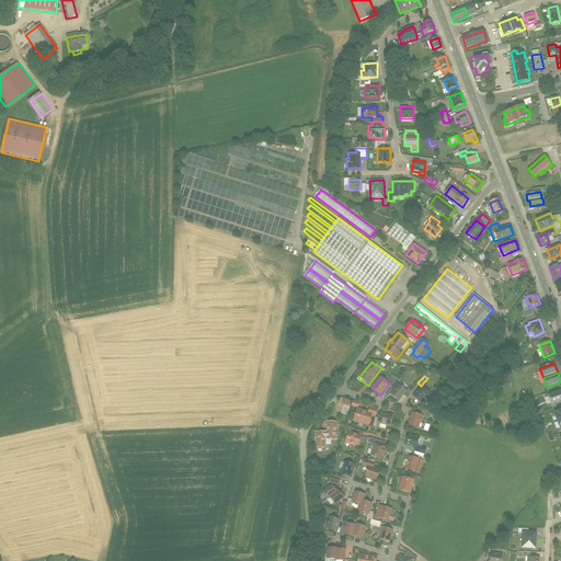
[(408,390),(400,382),(390,395),(398,401),(408,390)]
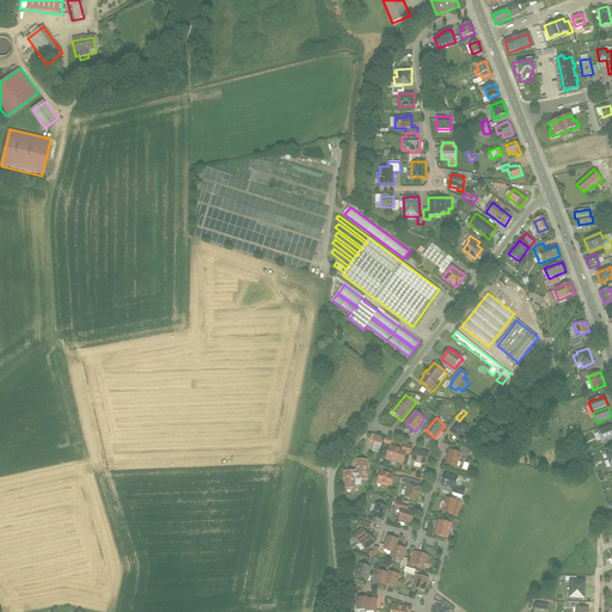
[(469,429),(459,421),(448,433),(458,441),(469,429)]
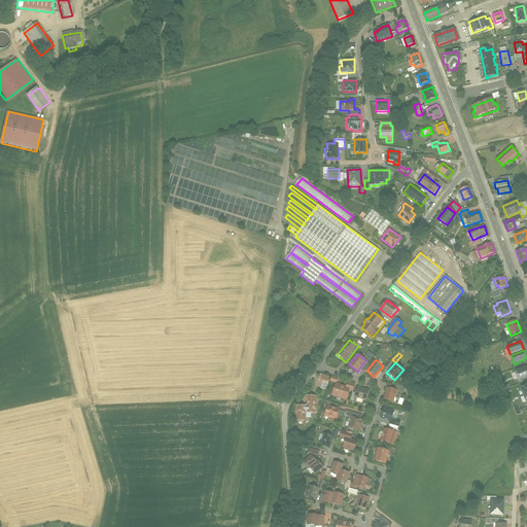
[(522,369),(516,371),(520,380),(525,378),(522,369)]
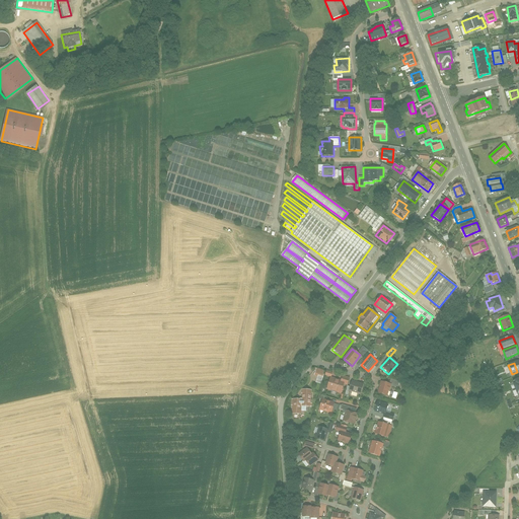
[(327,373),(317,369),(315,375),(324,379),(327,373)]
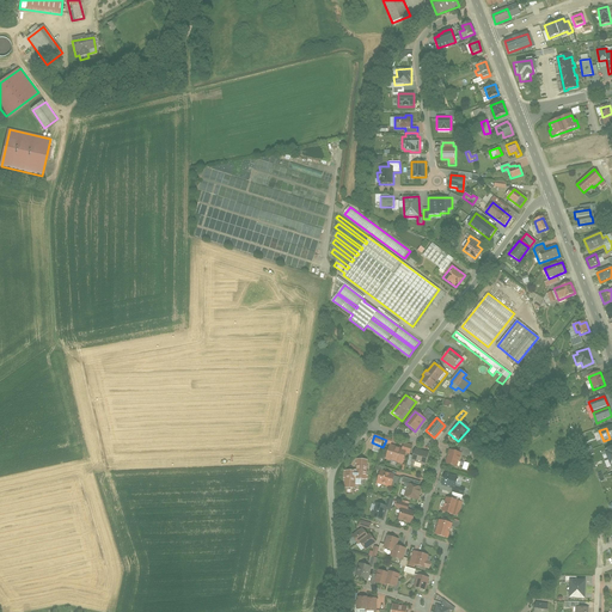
[(399,448),(390,446),(386,459),(403,464),(407,451),(410,452),(411,446),(401,444),(399,448)]
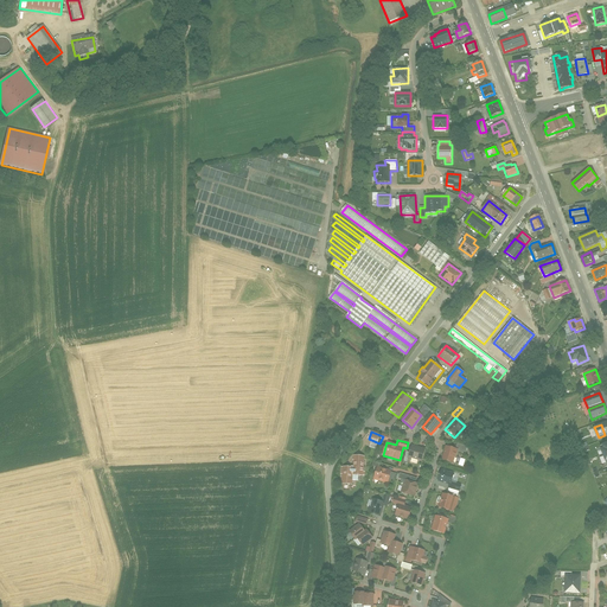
[(455,447),(446,445),(443,461),(452,462),(455,447)]
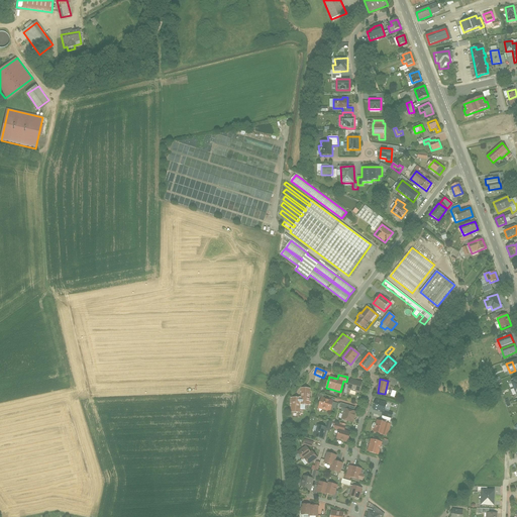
[(362,383),(349,381),(347,390),(359,393),(362,383)]
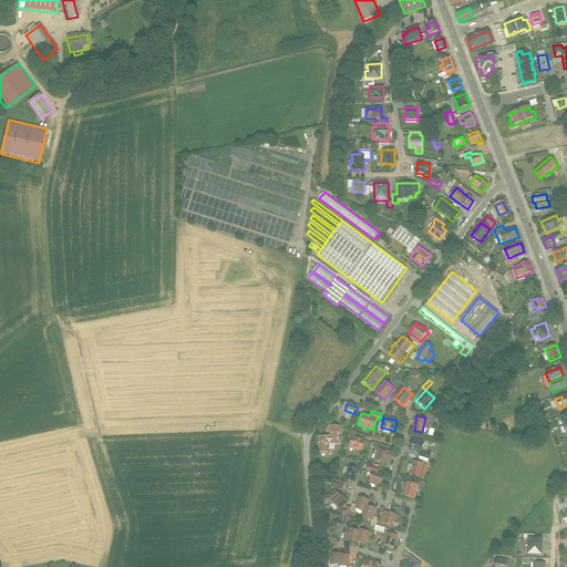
[(342,425),(331,425),(330,435),(320,434),(320,445),(342,446),(342,425)]
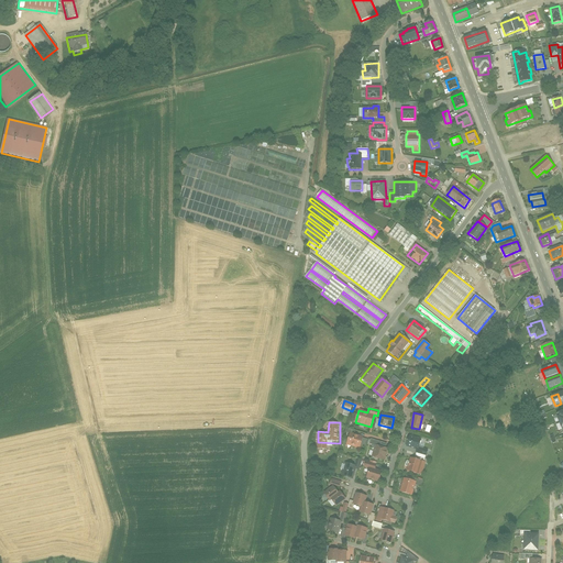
[(364,437),(350,433),(346,445),(361,449),(364,437)]
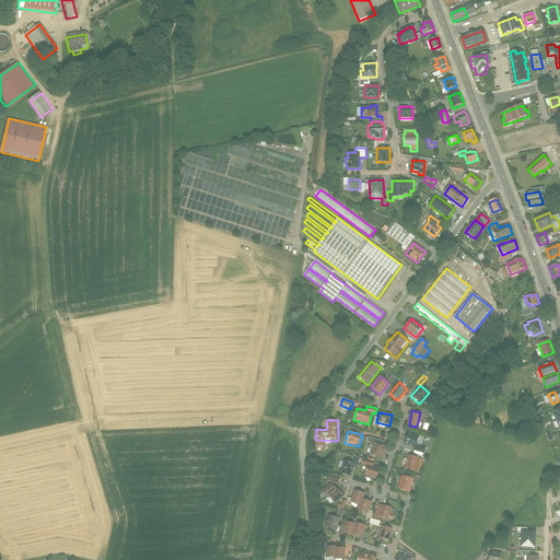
[(420,436),(405,432),(401,443),(416,447),(415,451),(424,454),(427,447),(417,445),(420,436)]
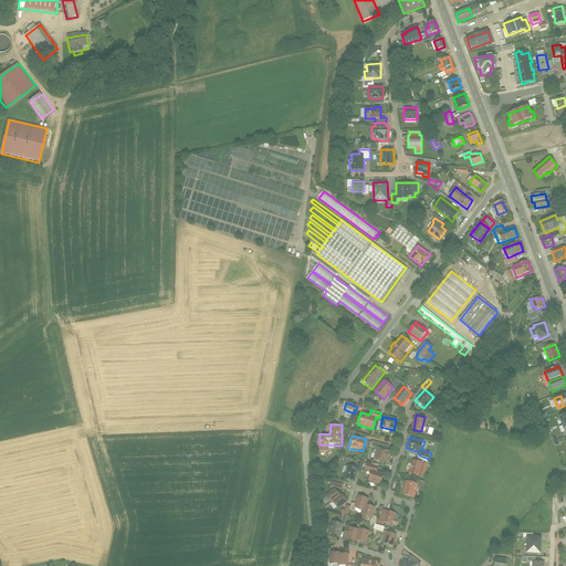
[(389,449),(378,447),(374,461),(385,463),(389,449)]
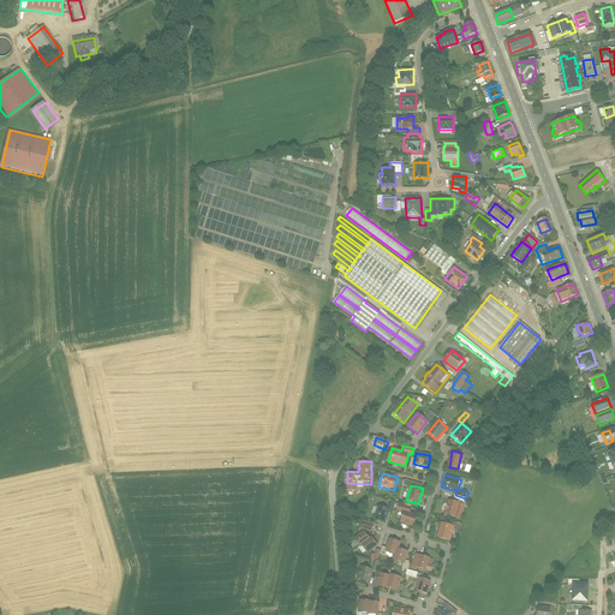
[(394,505),(392,515),(407,519),(411,507),(402,506),(404,502),(395,500),(392,500),(392,503),(394,505)]
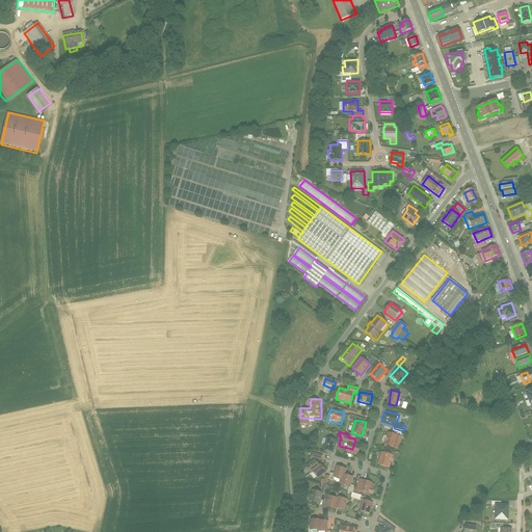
[(401,439),(388,434),(383,445),(398,449),(401,439)]
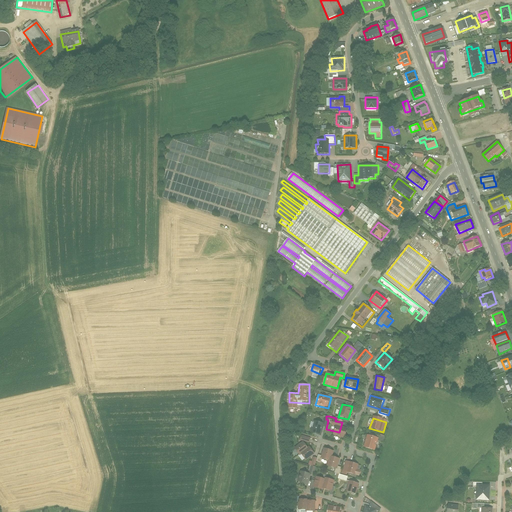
[(323,423),(314,421),(311,434),(320,436),(323,423)]
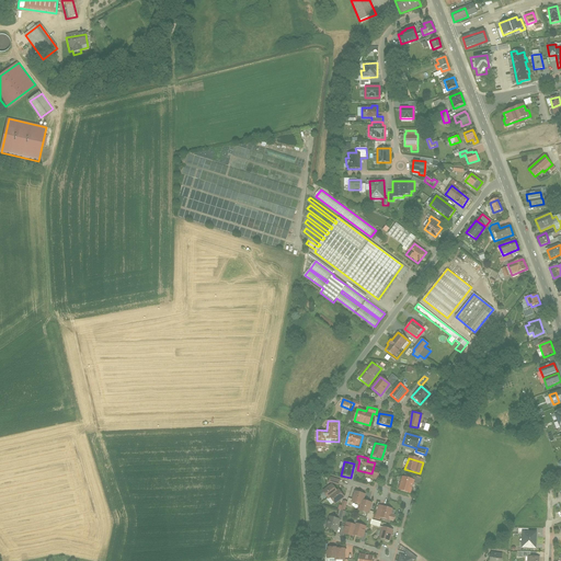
[(415,481),(402,477),(397,491),(411,495),(415,481)]
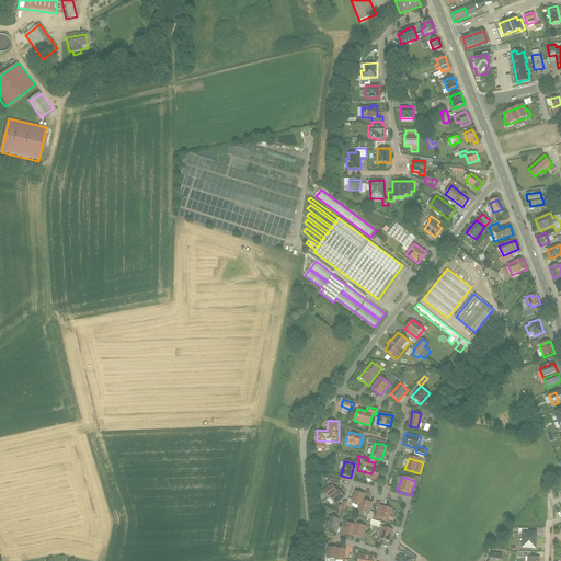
[(338,490),(332,483),(320,493),(327,500),(338,490)]
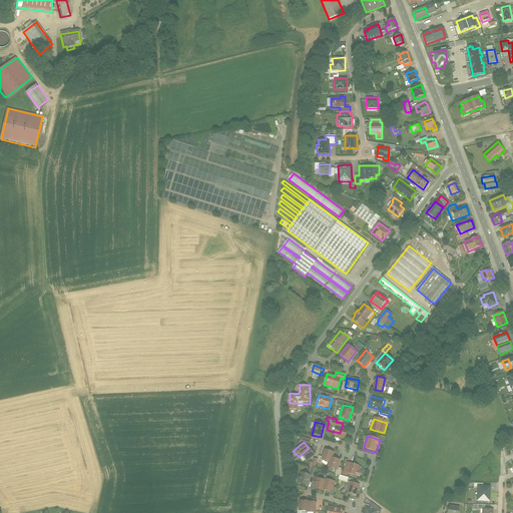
[(315,454),(309,448),(299,457),(305,463),(315,454)]
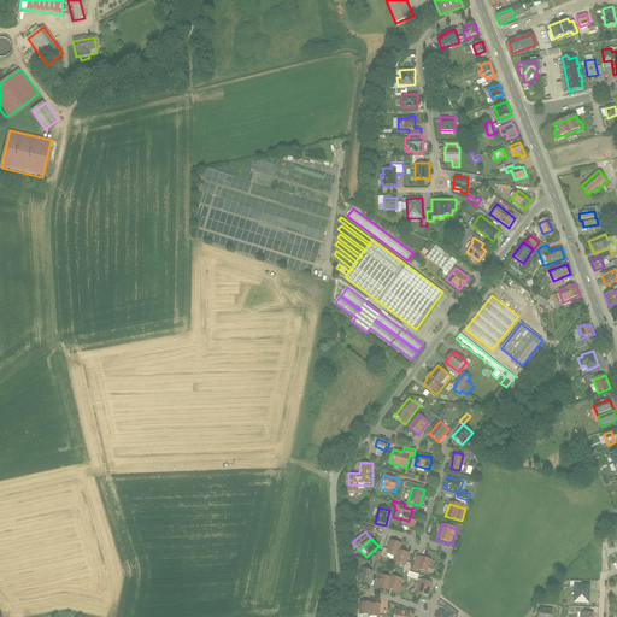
[(403,544),(391,540),(388,550),(385,548),(383,552),(378,551),(376,560),(380,562),(381,557),(387,558),(388,553),(399,557),(403,544)]
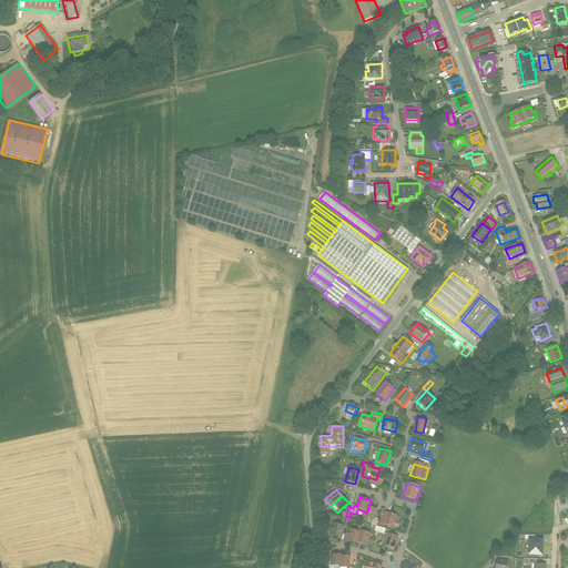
[(397,515),(384,511),(381,525),(394,528),(397,515)]
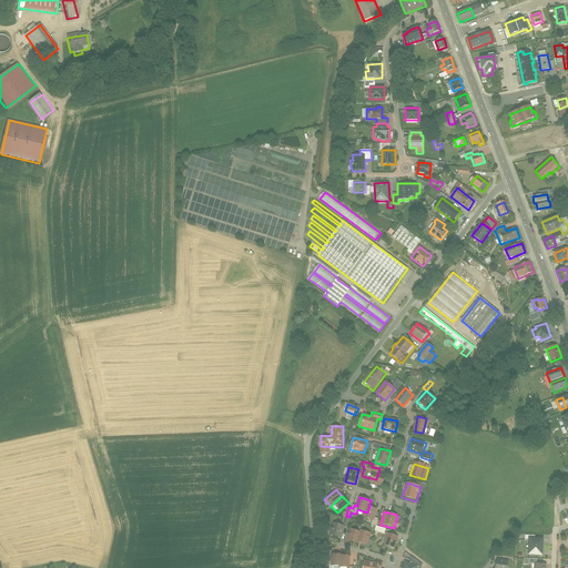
[(343,521),(331,518),(326,535),(338,538),(343,521)]
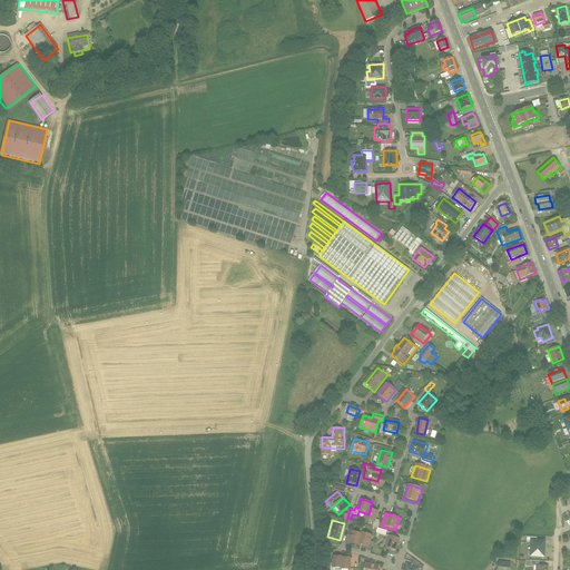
[(374,536),(362,532),(362,534),(351,531),(349,542),(371,549),(374,536)]
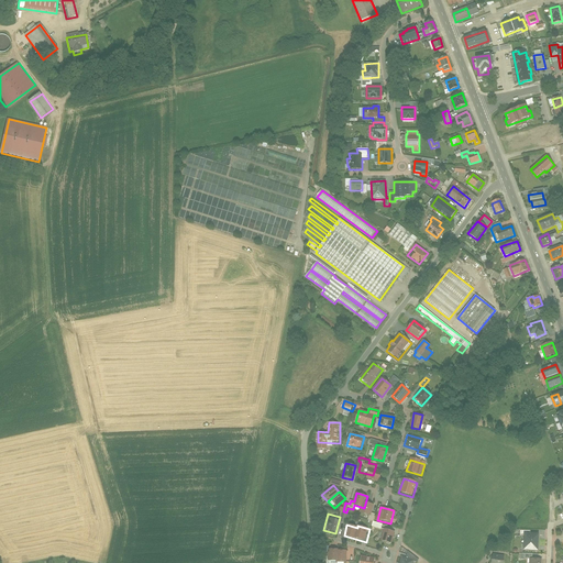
[(393,532),(382,529),(379,541),(390,544),(393,532)]
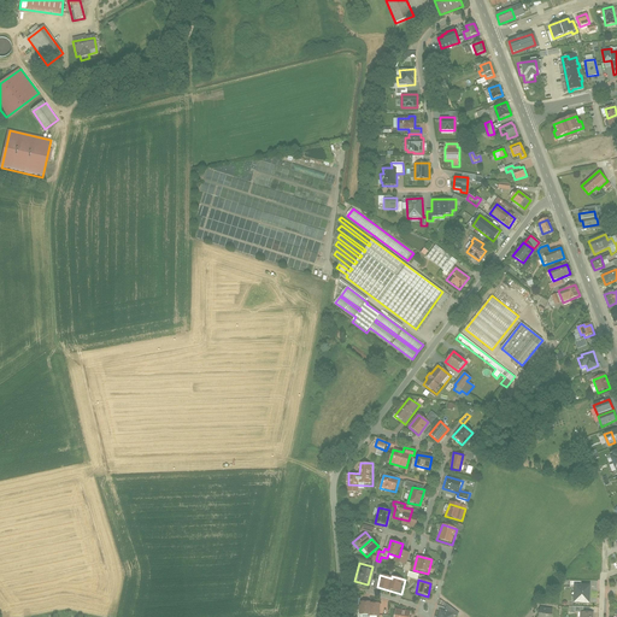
[(573,585),(571,603),(589,604),(591,586),(573,585)]
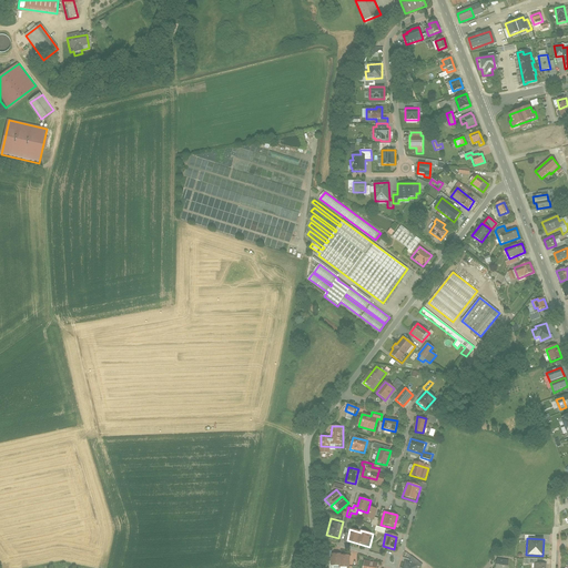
[(340,567),(341,555),(331,555),(330,567),(340,567)]
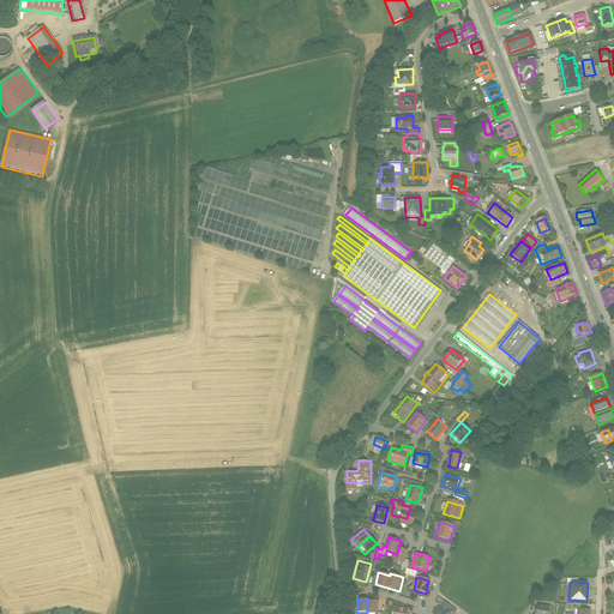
[(378,613),(379,600),(368,600),(367,613),(378,613)]
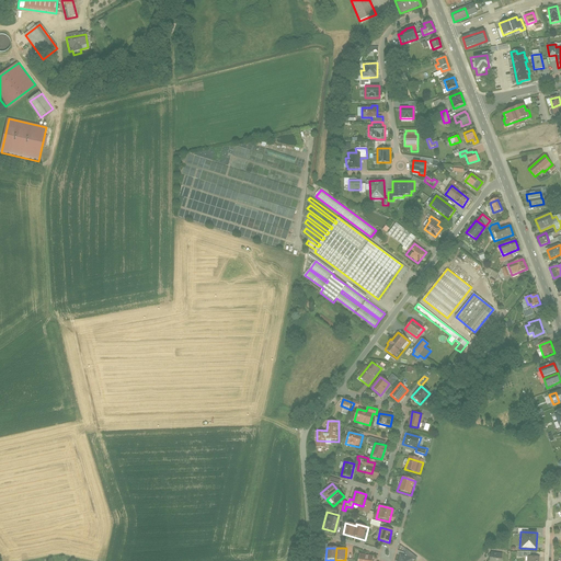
[(488,551),(487,560),(502,560),(504,553),(488,551)]
